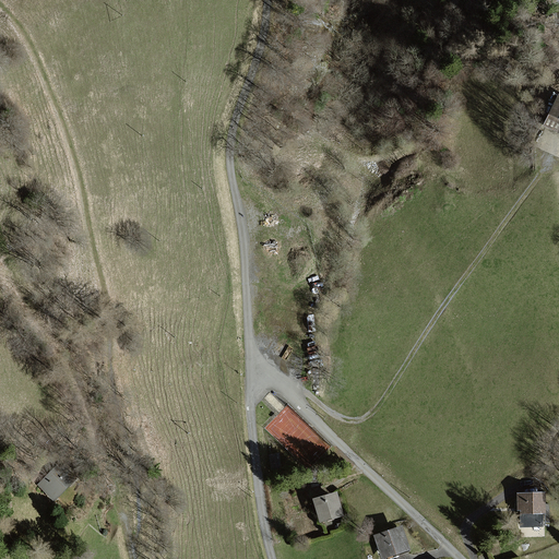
[(523,116),(543,121),(552,90),(533,84),(523,116)]
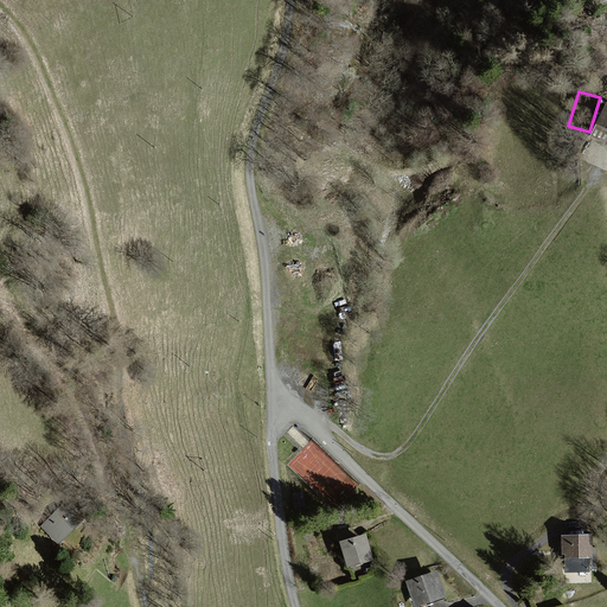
[(66,502),(42,526),(59,543),(84,518),(66,502)]
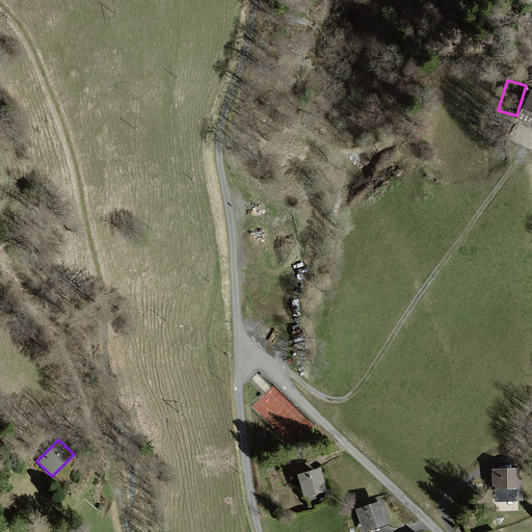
[(324,490),(320,469),(300,474),(306,495),(324,490)]
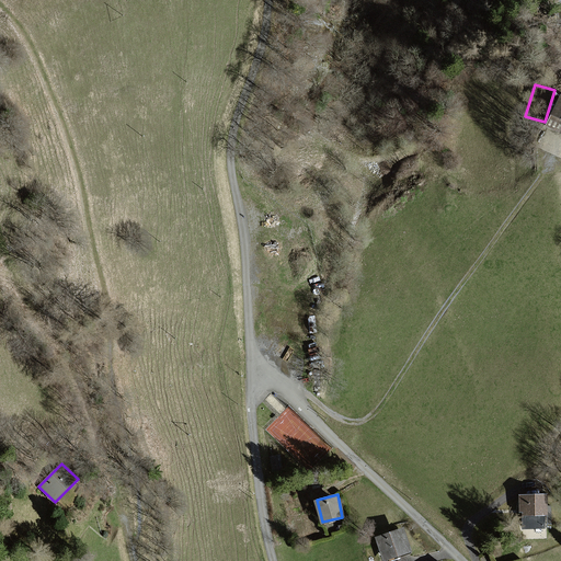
[(548,495),(519,495),(519,512),(523,512),(523,528),(546,528),(546,515),(548,515),(548,495)]
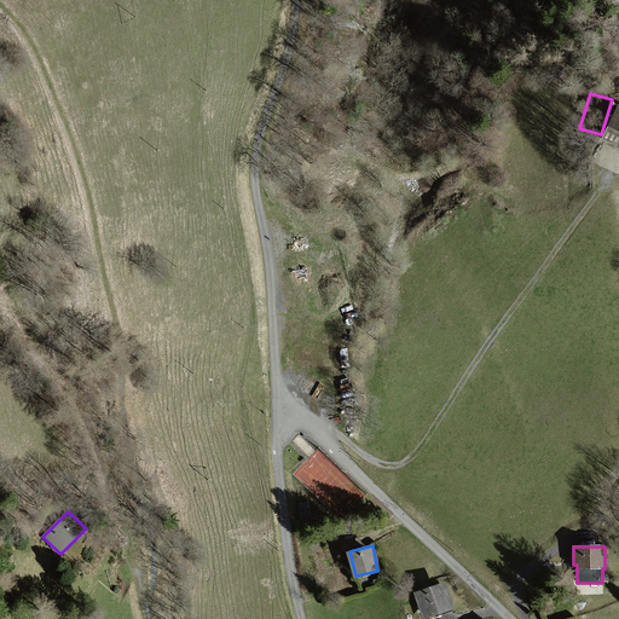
[(453,608),(446,583),(415,593),(423,618),(453,608)]
